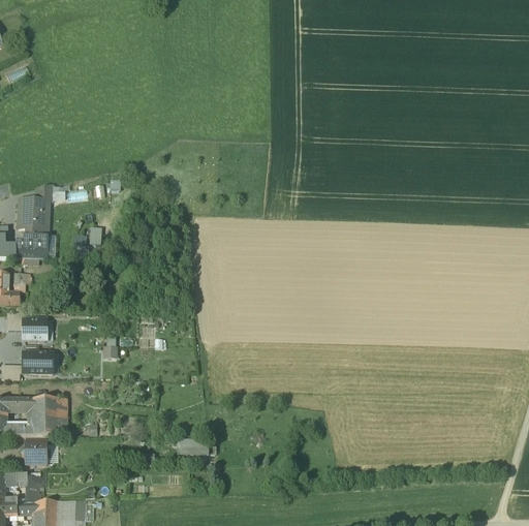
[(53,184),(35,188),(35,200),(49,200),(49,202),(53,202),(53,184)]
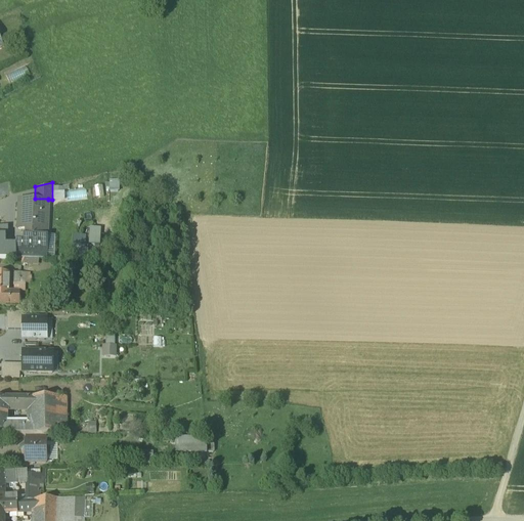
[(85,187),(64,189),(66,200),(86,198),(85,187)]
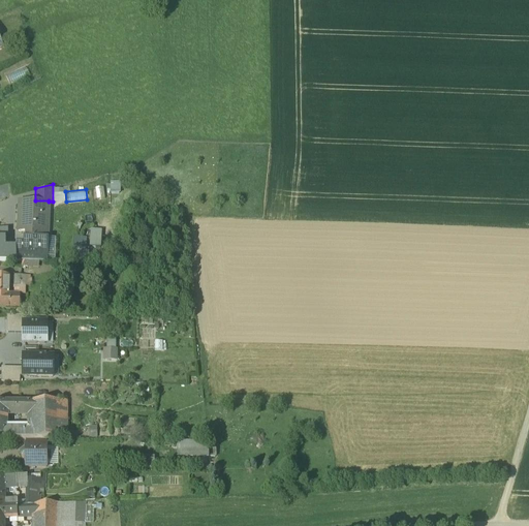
[(35,200),(20,200),(19,228),(30,229),(29,237),(49,237),(49,202),(49,200),(35,200)]
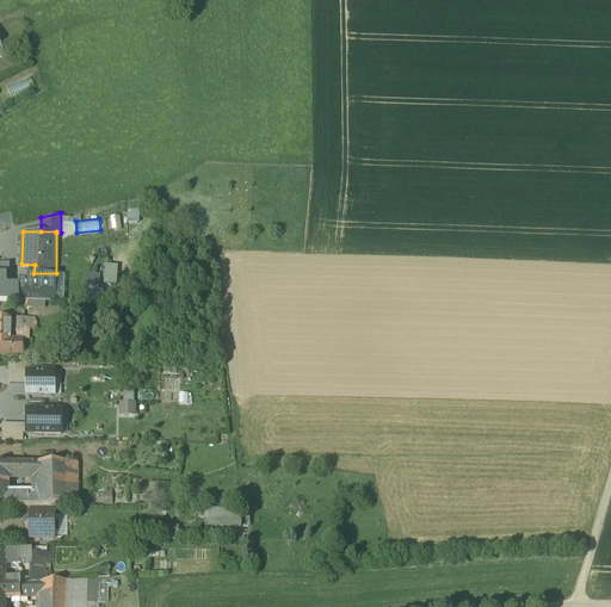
[(105,264),(104,282),(117,283),(117,264),(105,264)]
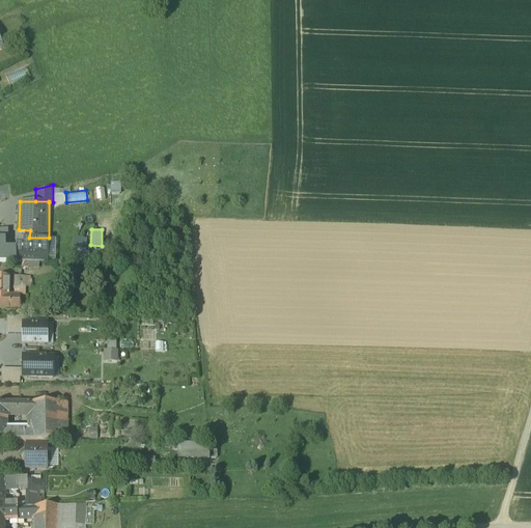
[(17,246),(6,246),(6,238),(0,237),(0,260),(17,260),(17,246)]
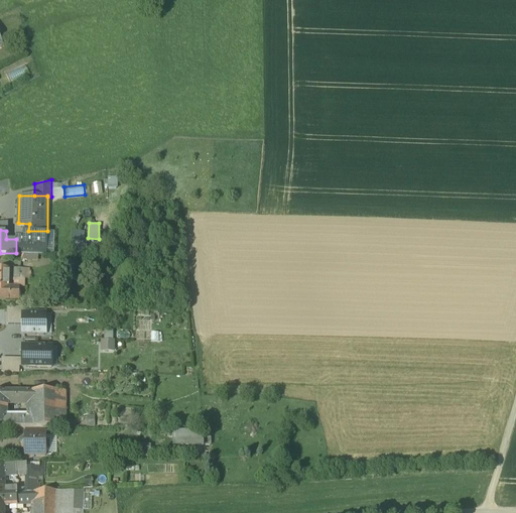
[(28,231),(24,231),(23,235),(22,238),(15,237),(16,239),(16,253),(20,253),(46,254),(47,231),(28,231)]
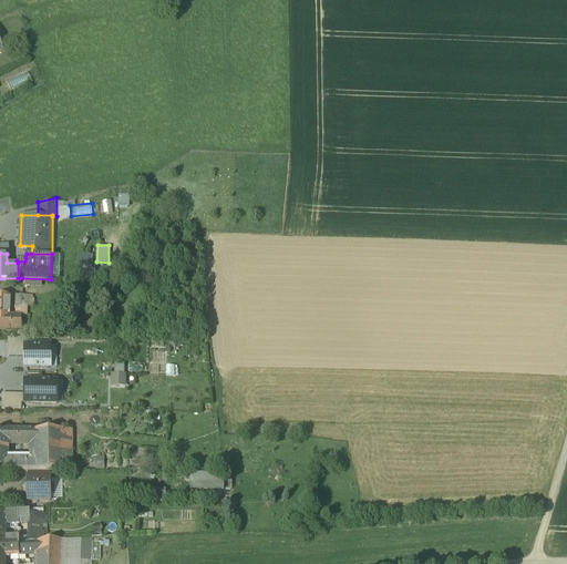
[(90,278),(91,264),(86,264),(88,255),(80,254),(79,277),(90,278)]
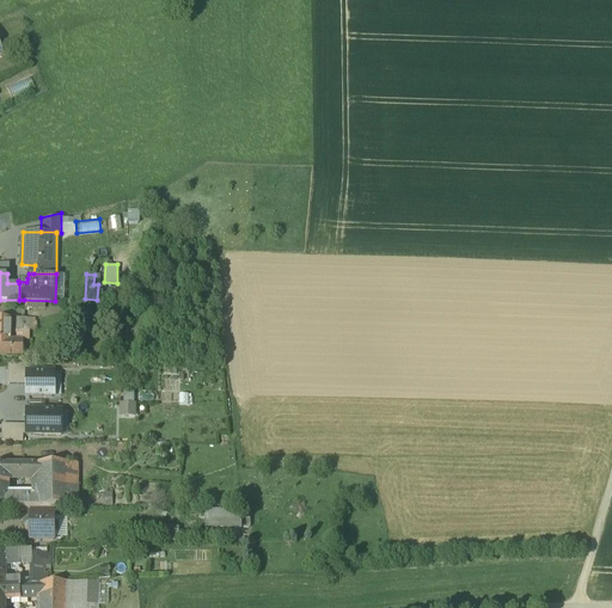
[(18,341),(5,341),(5,335),(10,335),(10,317),(0,315),(0,352),(23,354),(24,338),(18,338),(18,341)]
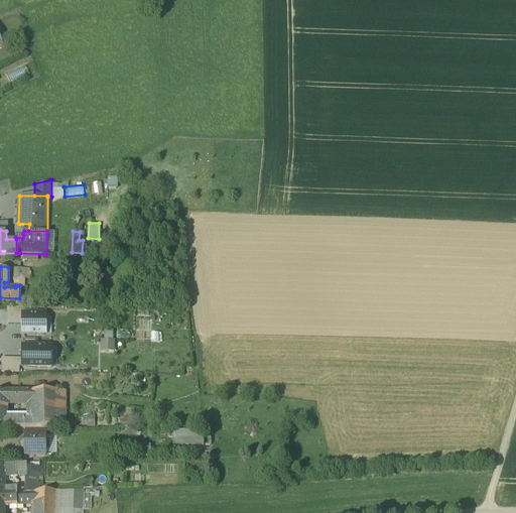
[(20,267),(11,267),(11,277),(19,278),(20,267)]
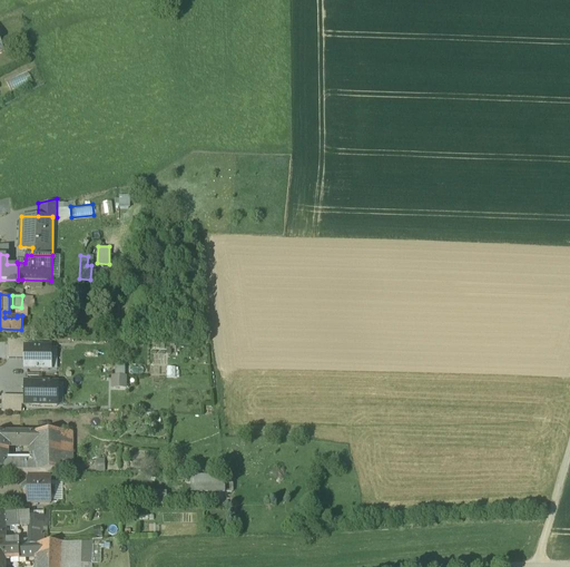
[(25,339),(7,339),(7,355),(25,355),(25,344),(25,339)]
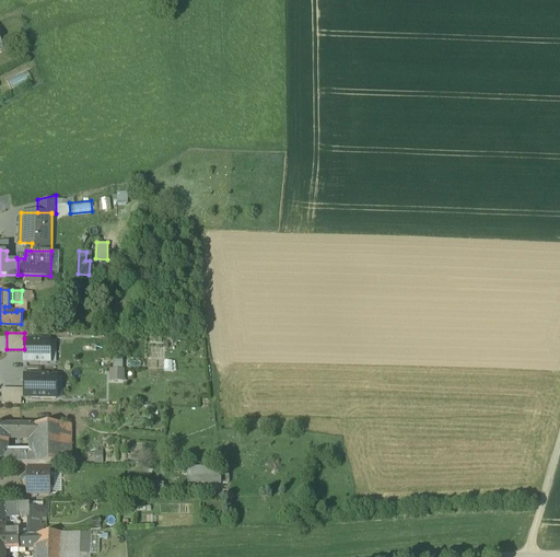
[(50,338),(24,338),(24,349),(24,360),(50,360),(50,338)]
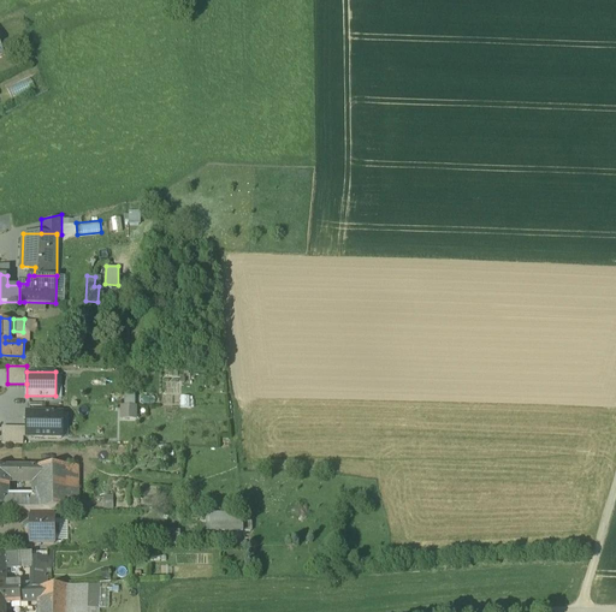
[(137,417),(137,404),(120,403),(120,417),(137,417)]
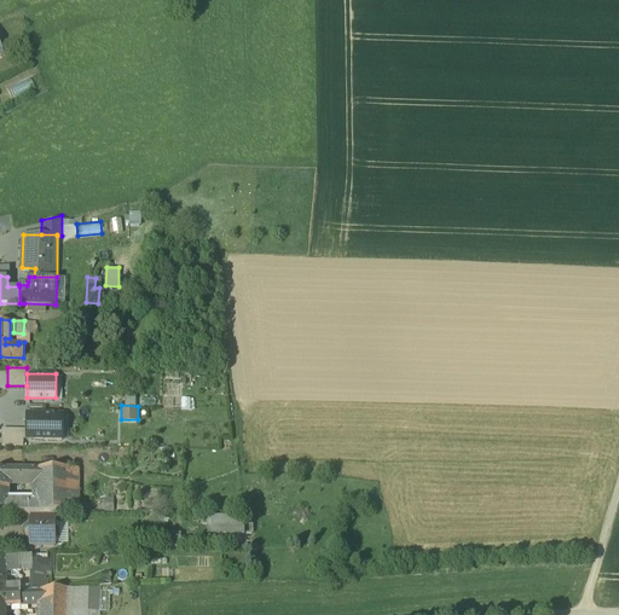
[(62,412),(27,412),(27,427),(27,436),(62,437),(62,412)]
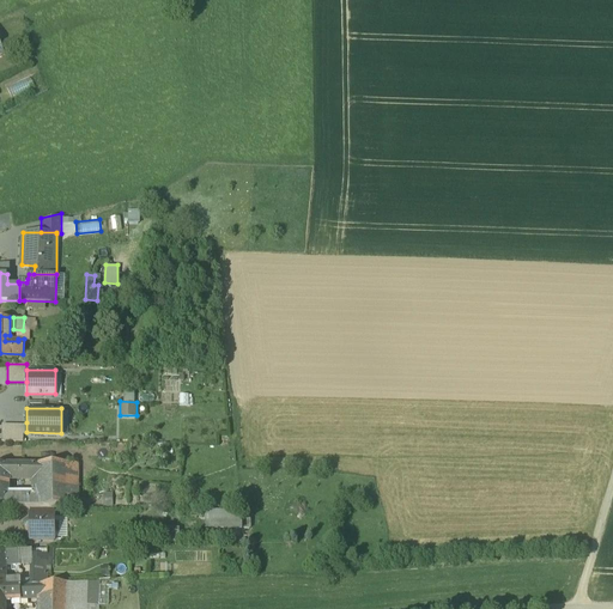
[(26,422),(2,422),(1,439),(26,439),(26,432),(26,422)]
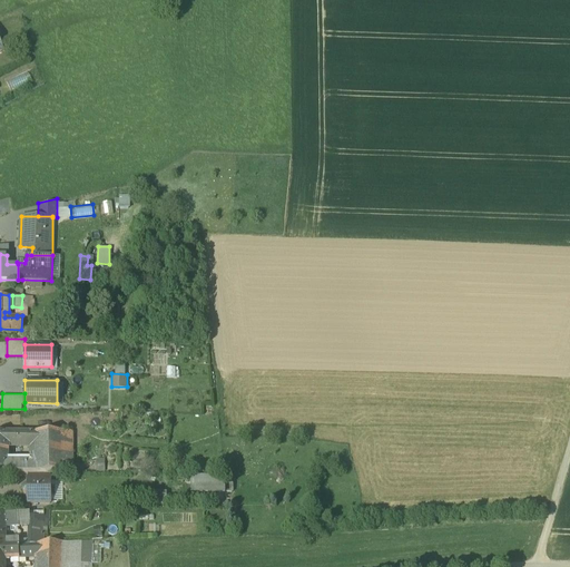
[(30,431),(0,430),(0,456),(5,456),(5,447),(9,447),(9,442),(30,442),(30,431)]
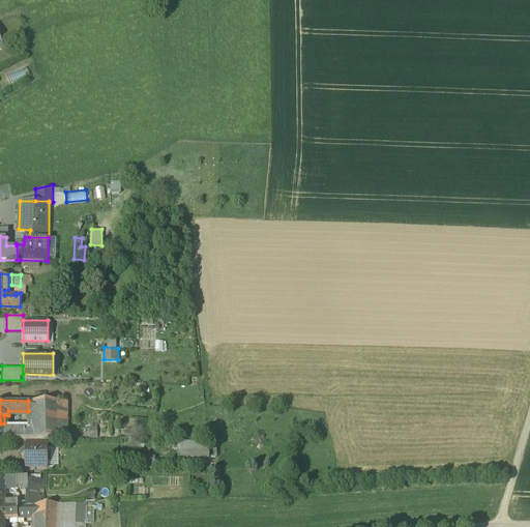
[(46,400),(28,401),(28,411),(28,420),(34,420),(47,419),(46,400)]
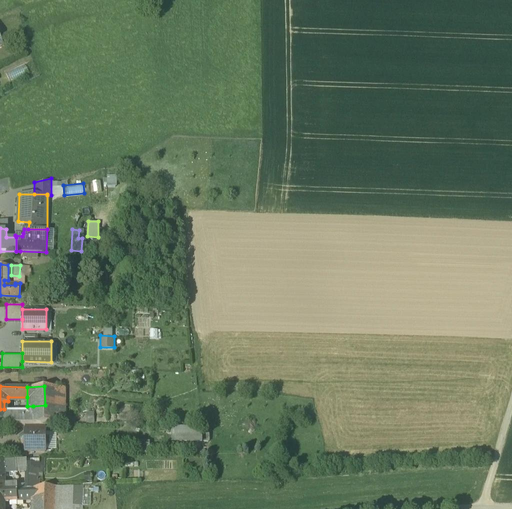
[(54,386),(44,386),(45,405),(33,406),(33,411),(33,413),(33,422),(43,422),(55,422),(54,386)]
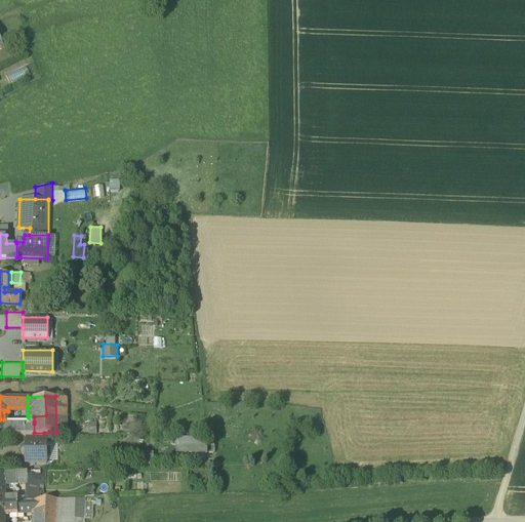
[(55,396),(56,433),(68,433),(67,396),(55,396)]
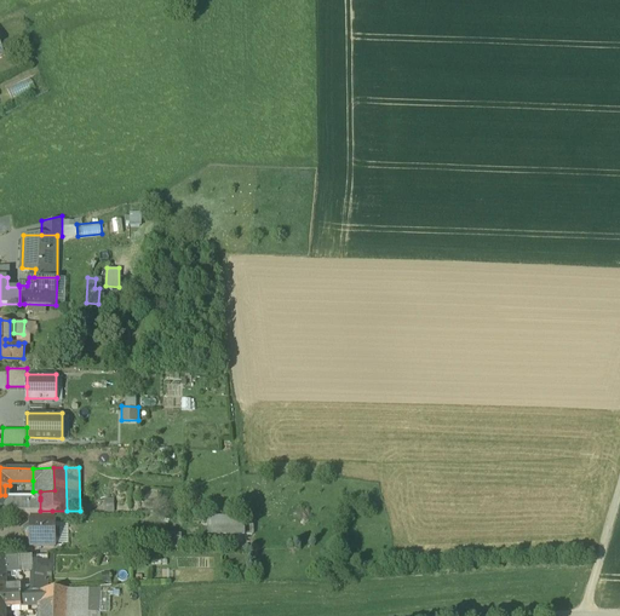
[(35,500),(30,504),(6,504),(6,511),(30,511),(34,511),(40,511),(40,500),(35,500)]
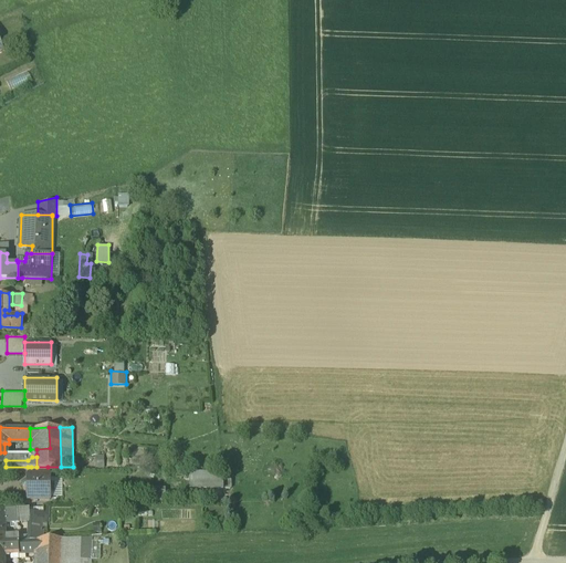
[(222,471),(189,471),(189,487),(223,487),(222,471)]
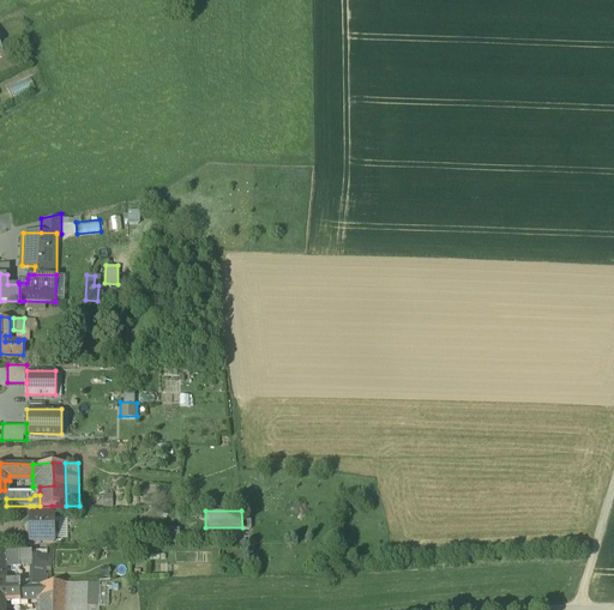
[(30,513),(29,521),(28,521),(25,521),(24,523),(23,524),(23,525),(24,527),(25,529),(26,529),(29,529),(29,537),(53,538),(53,514),(52,514),(30,513)]
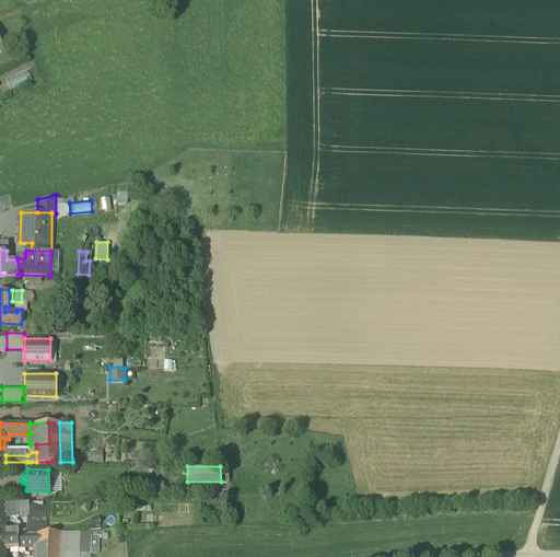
[(53,471),(51,488),(62,488),(62,471),(53,471)]
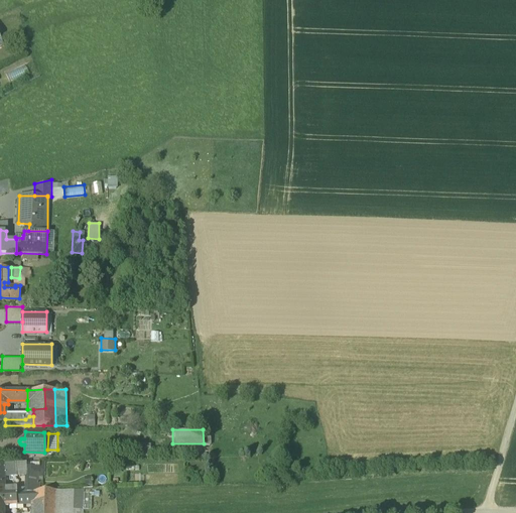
[(150,445),(138,446),(138,456),(151,456),(150,445)]
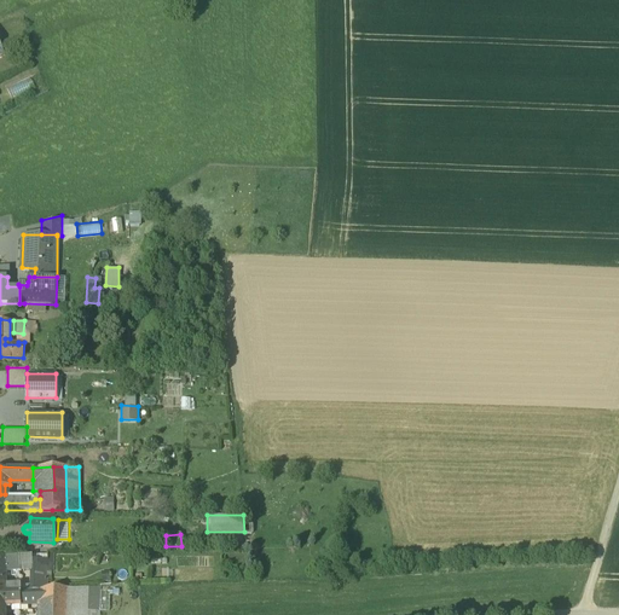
[(47,557),(32,557),(32,563),(30,585),(28,585),(28,589),(41,587),(53,587),(55,550),(47,550),(47,557)]
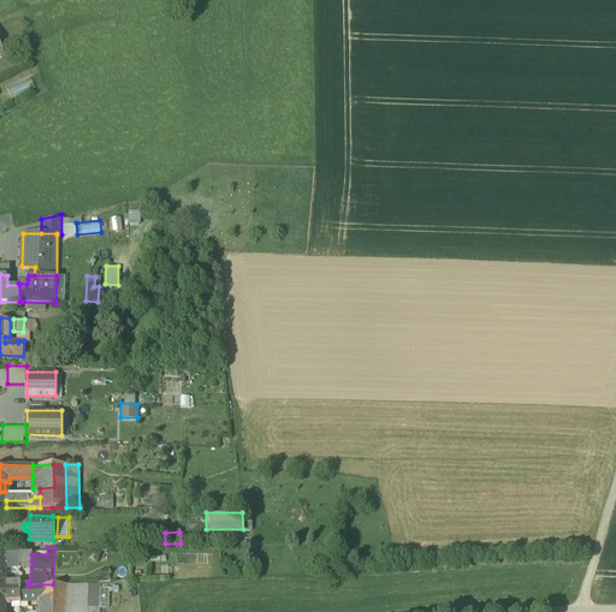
[(31,551),(18,552),(18,564),(22,564),(22,562),(31,560),(31,554),(31,551)]
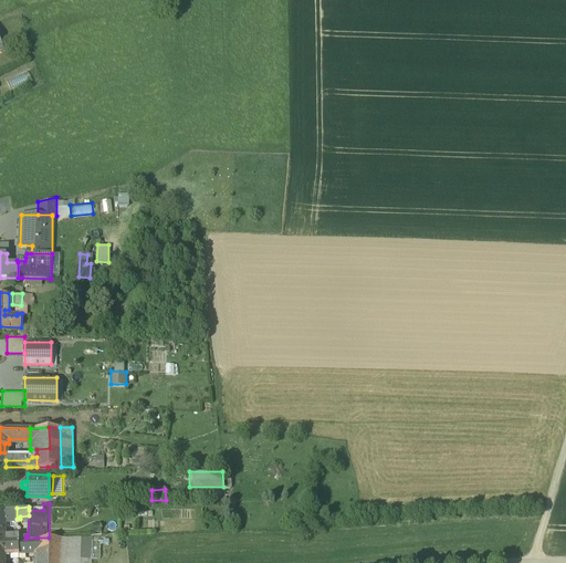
[(2,508),(0,508),(0,533),(4,533),(4,520),(17,519),(17,508),(2,509),(2,508)]
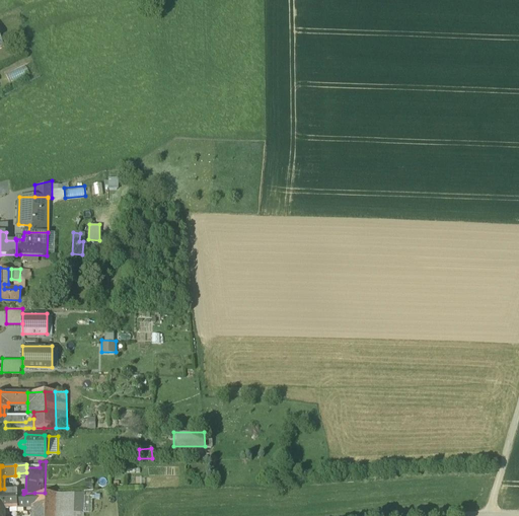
[(82,515),(83,491),(57,493),(56,515),(82,515)]
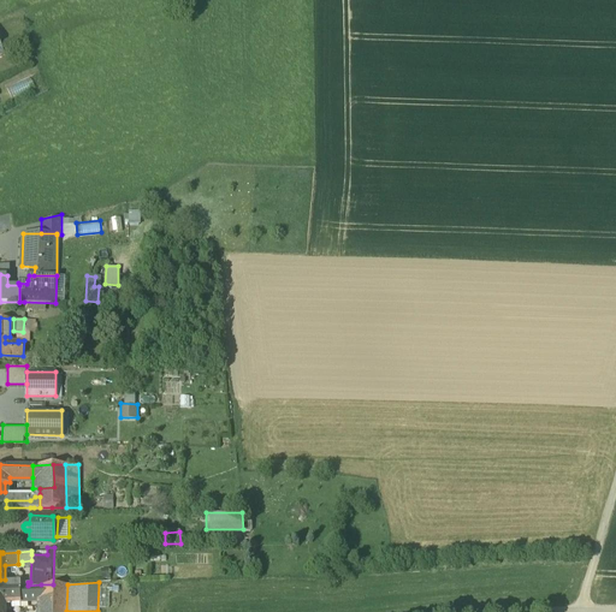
[(53,584),(41,584),(40,596),(39,611),(66,611),(67,584),(67,583),(53,584)]
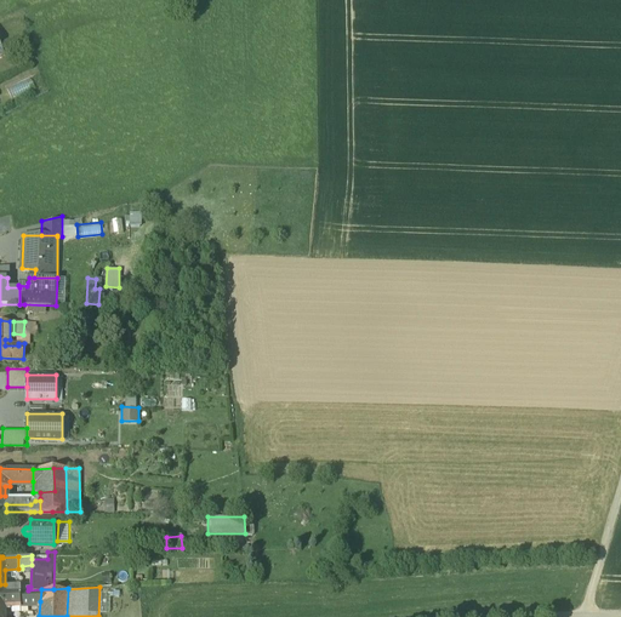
[(5,590),(0,590),(0,616),(4,616),(5,606),(10,606),(10,603),(40,601),(41,589),(28,590),(16,590),(5,590)]
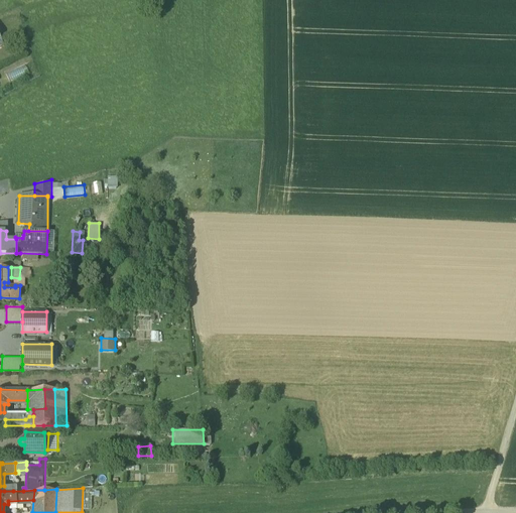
All buildings are outlined.
